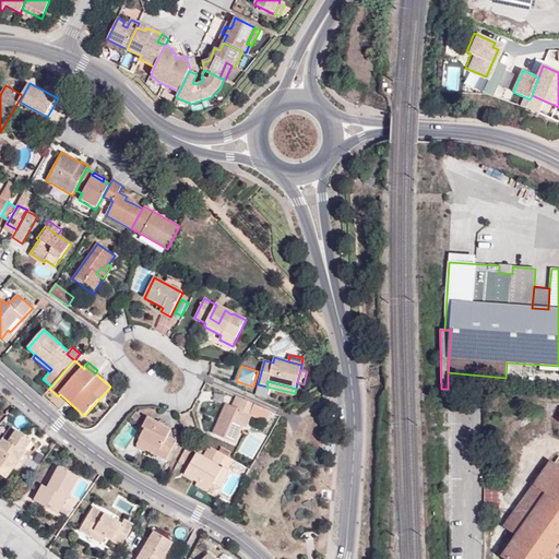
[(266,423),(272,412),(241,399),(237,408),(233,406),(226,404),(213,433),(235,443),(242,427),(248,414),(252,416),(266,423)]
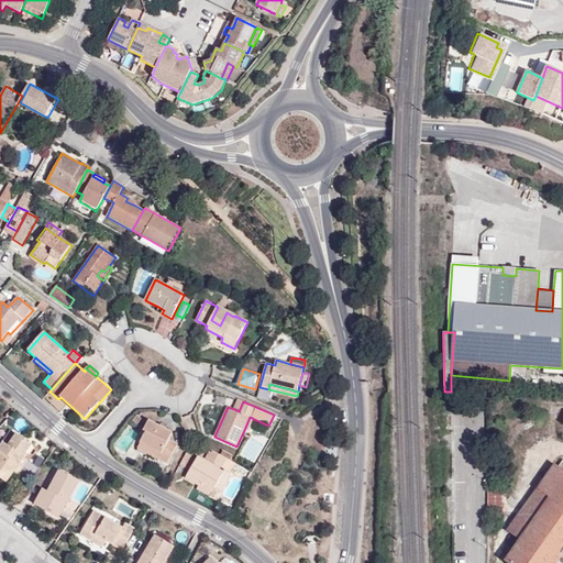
[(249,431),(254,419),(250,417),(244,430),(249,431)]
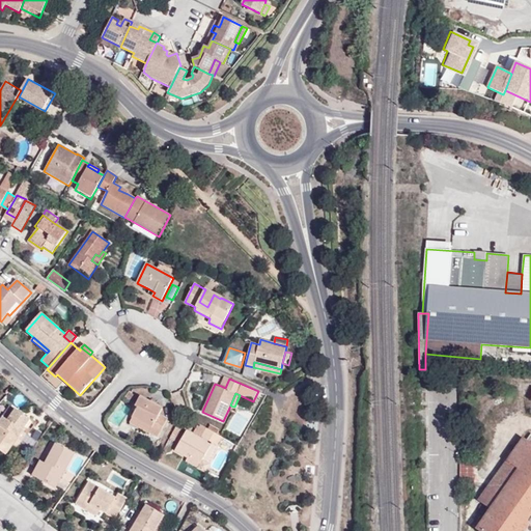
[(137,408),(132,417),(151,427),(148,432),(158,438),(168,420),(160,416),(163,410),(140,397),(135,407),(137,408)]
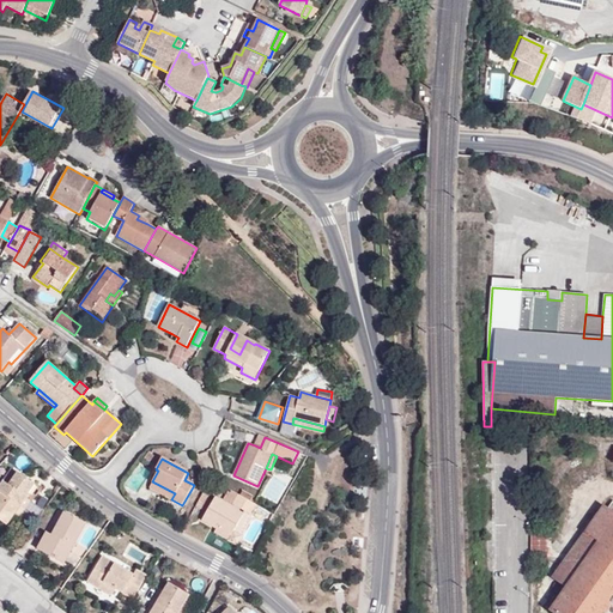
[(10,486),(18,473),(12,468),(2,481),(4,481),(10,486)]
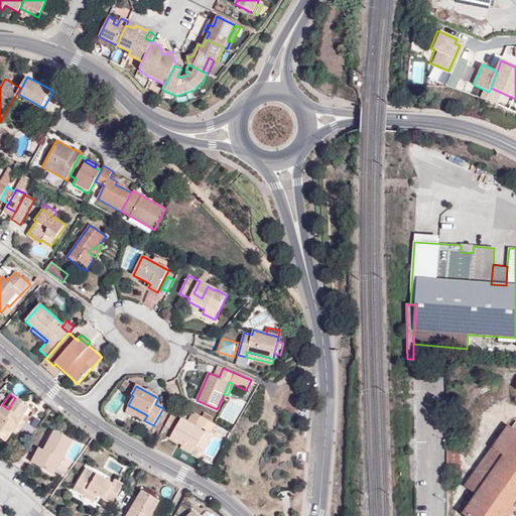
[(30,408),(15,398),(8,409),(3,405),(0,408),(0,413),(1,414),(0,415),(0,438),(9,445),(26,422),(22,419),(30,408)]
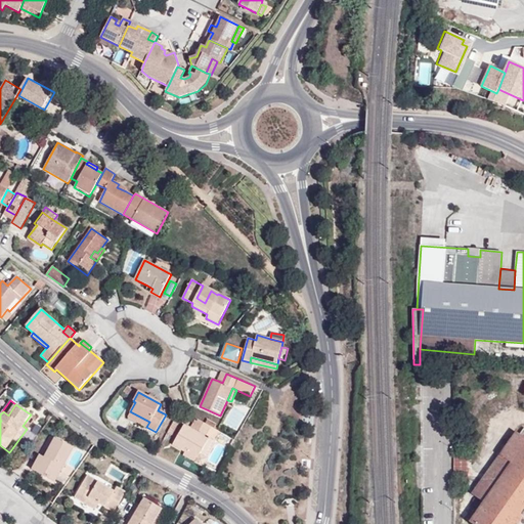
[(149,422),(130,411),(128,417),(146,427),(149,422)]
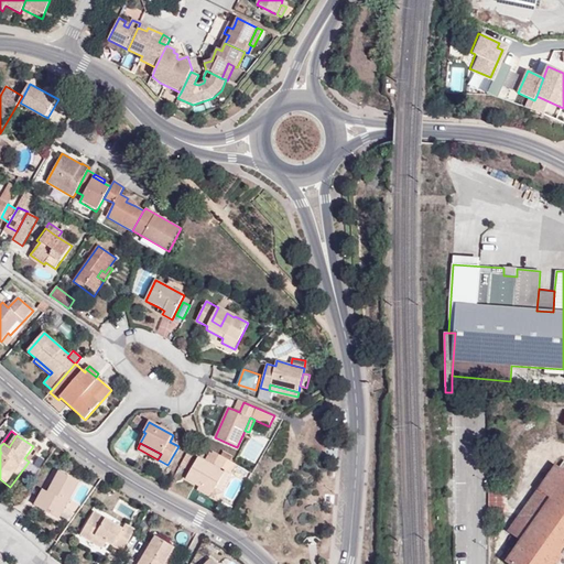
[(219,455),(212,451),(206,459),(214,464),(219,455)]
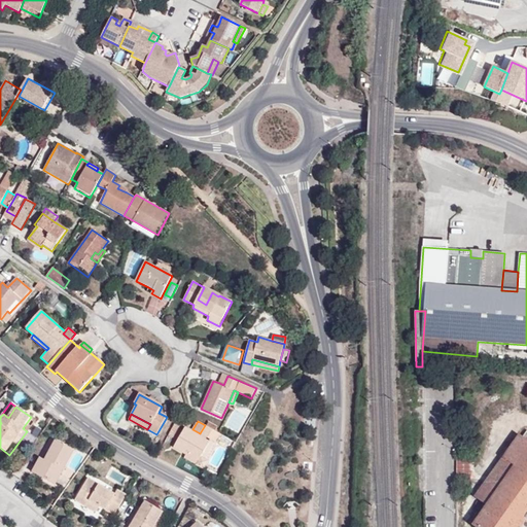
[(210,440),(214,443),(219,433),(205,425),(200,433),(210,440)]
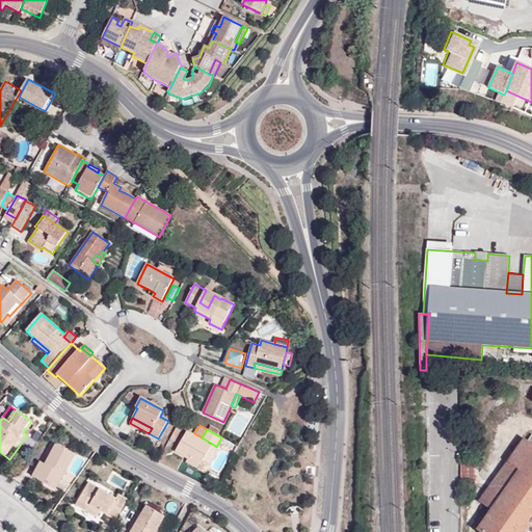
[(211,446),(187,431),(176,451),(188,458),(201,466),(198,469),(206,473),(210,466),(209,464),(203,461),(211,446)]
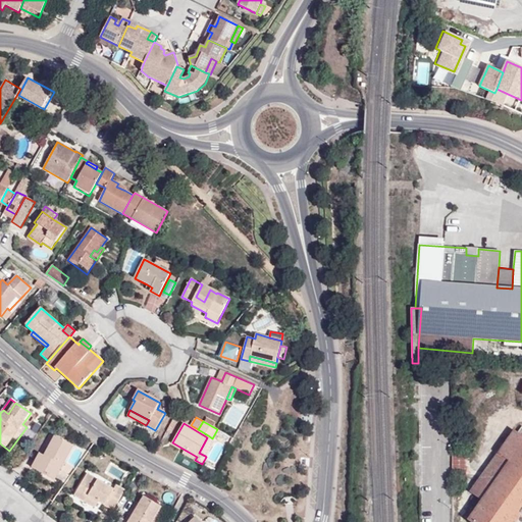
[(473,492),(484,501),(470,521),(472,521),(516,521),(521,514),(521,513),(521,436),(516,432),(473,492)]
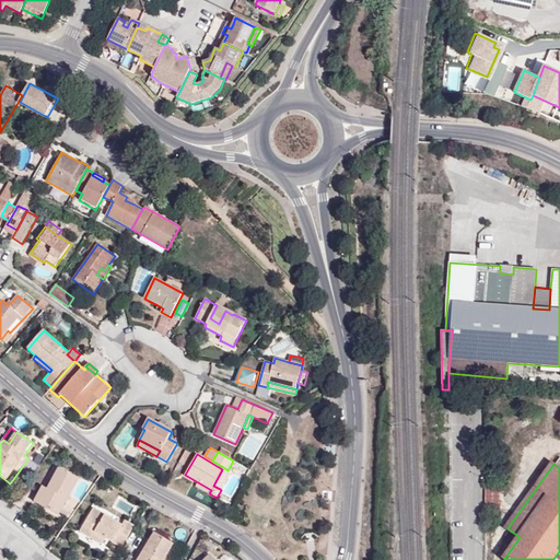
[(230,471),(228,470),(223,467),(222,469),(213,486),(220,489),(230,471)]
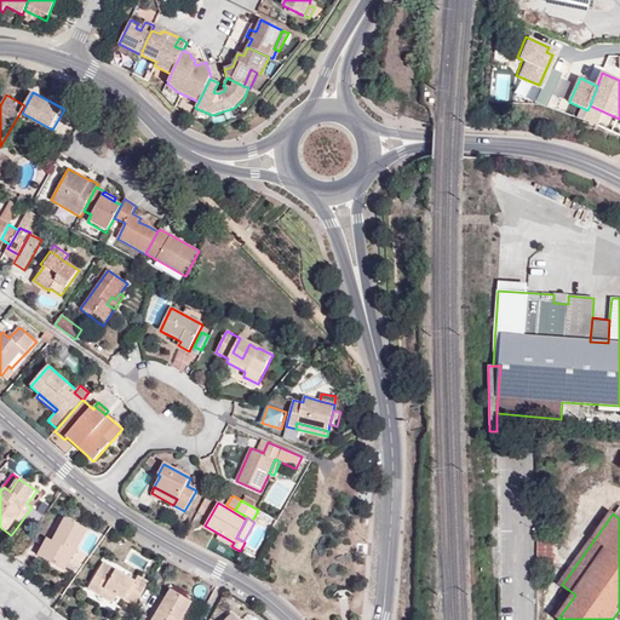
[(65,518),(52,541),(47,538),(38,555),(65,570),(87,530),(65,518)]
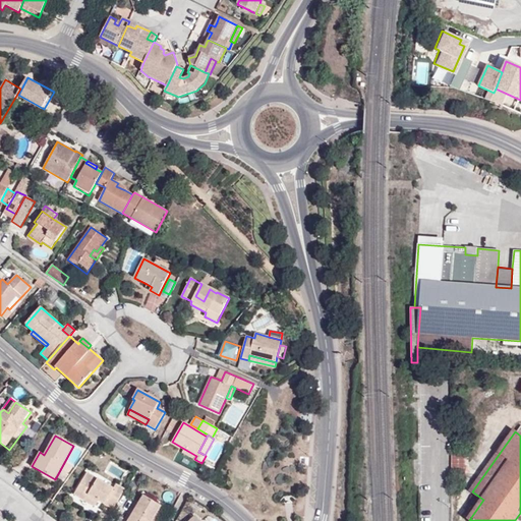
[(194,459),(196,456),(184,449),(182,452),(194,459)]
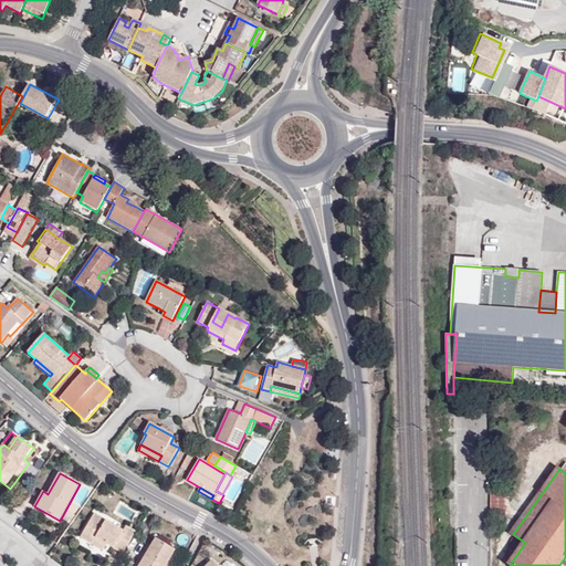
[(491,489),(491,517),(504,517),(504,490),(491,489)]
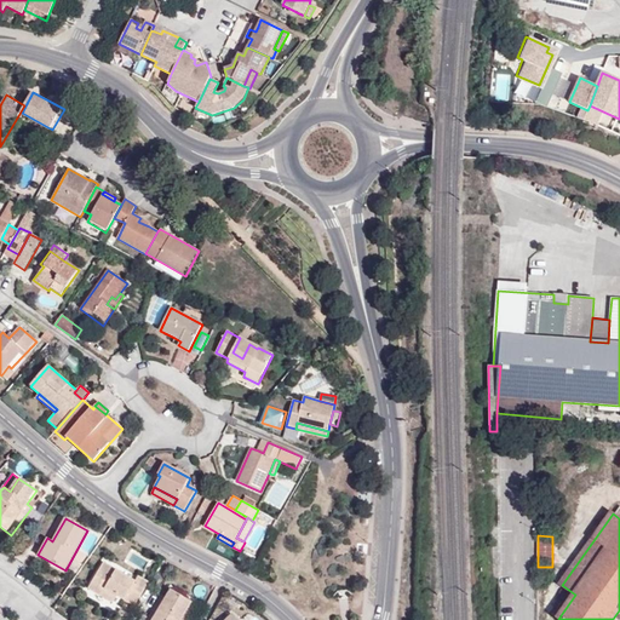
[(135,607),(149,581),(138,575),(135,581),(103,562),(89,589),(113,603),(118,596),(135,607)]
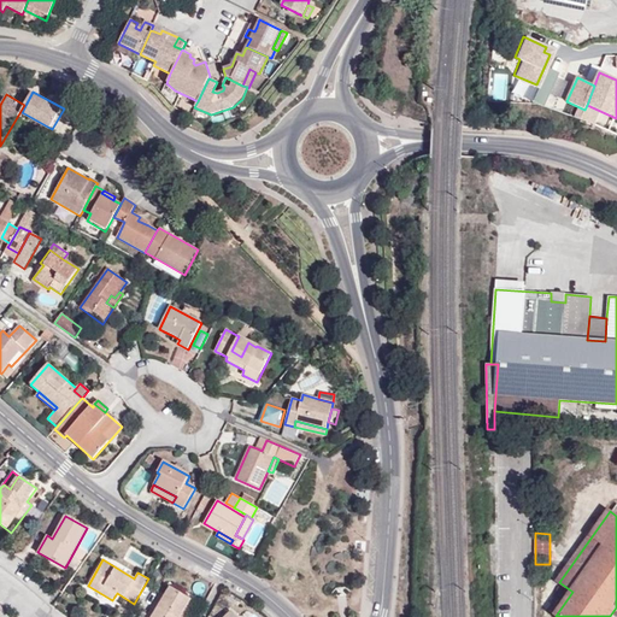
[(170,587),(166,594),(164,598),(159,594),(148,615),(146,616),(180,616),(191,599),(170,587)]
